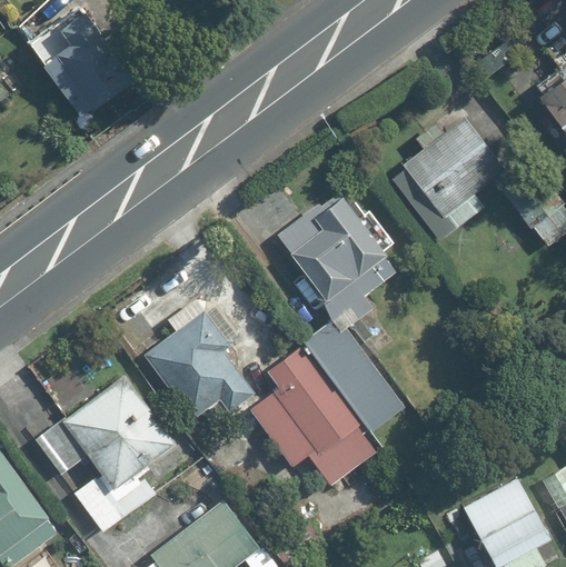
[(109,32),(90,3),(30,43),(79,117),(146,71),(117,27),(109,32)]
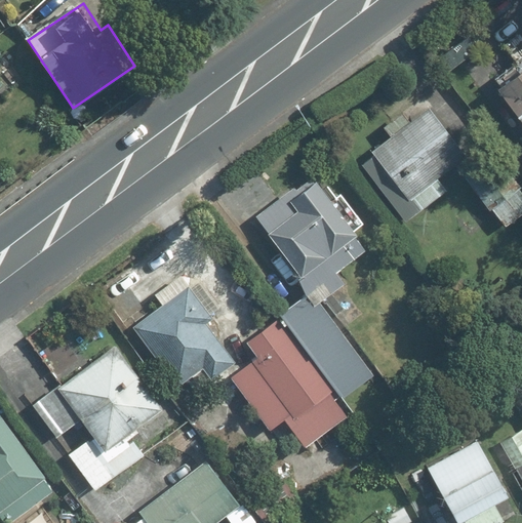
[(469,35),(435,59),(444,73),(478,48),(469,35)]
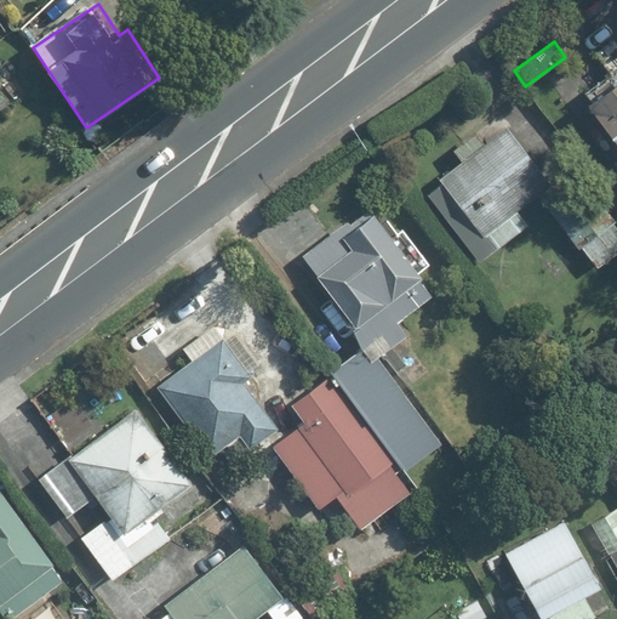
[(616,80),(611,86),(605,78),(586,92),(616,135),(616,80)]
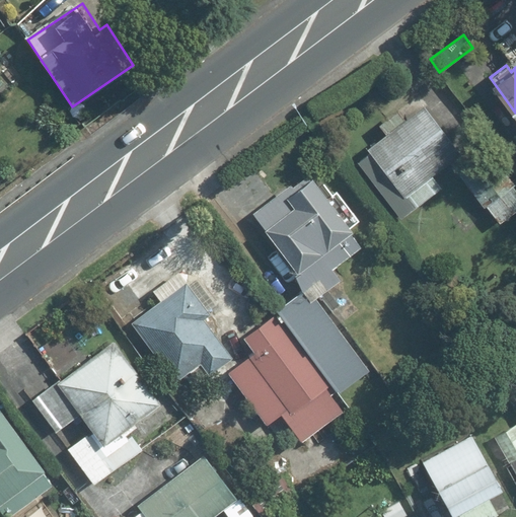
[(459,156),(423,107),(404,122),(396,112),(378,125),(386,135),(369,149),(373,154),(358,165),(400,221),(442,189),(433,176),(459,156)]
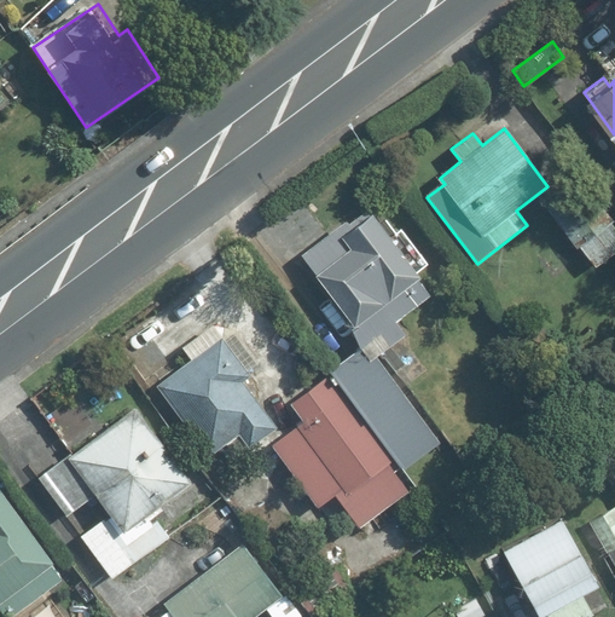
[(614,225),(578,178),(543,206),(591,267),(614,248),(614,225)]
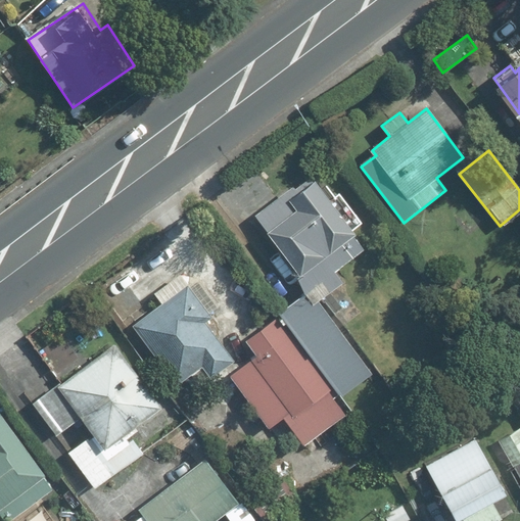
[(279,316),(339,397),(373,373),(318,299),(341,282),(334,272),(357,254),(346,241),(355,235),(351,231),(360,224),(337,194),(333,197),(324,185),(320,187),(310,174),(253,216),(298,276),(295,278),(305,292),(277,313),(279,316)]
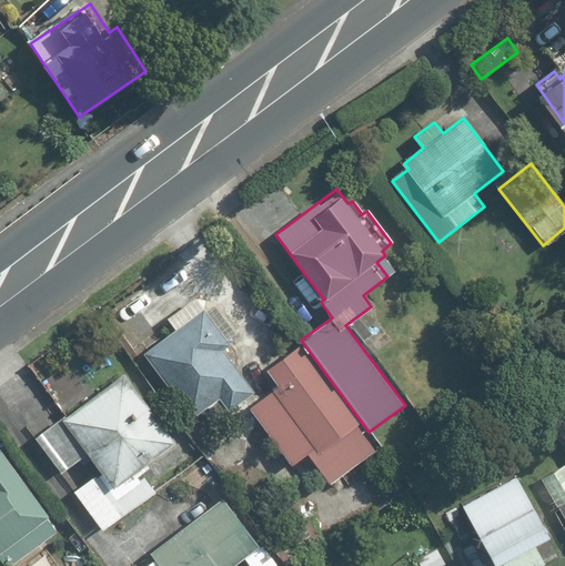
[(228,343),(203,311),(144,355),(191,417),(217,398),(225,411),(253,391),(221,347),(228,343)]
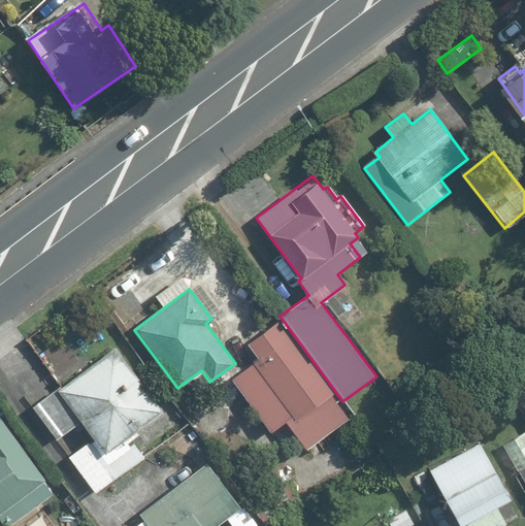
[(229,381),(268,433),(284,422),(305,450),(353,415),(342,401),(282,319),(248,343),(259,359),(229,381)]
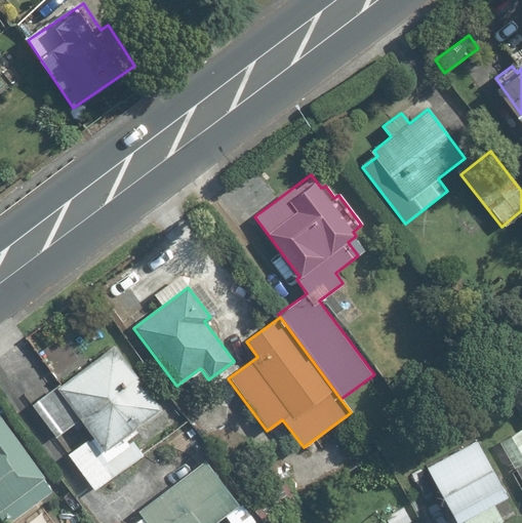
[(79,418),(92,437),(68,455),(93,489),(139,455),(125,437),(162,409),(113,344),(31,405),(54,437),(79,418)]
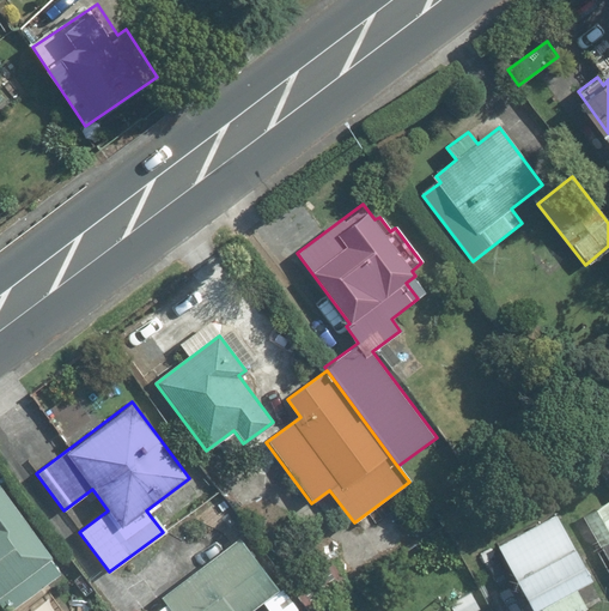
[(0,602),(6,610),(12,610),(64,573),(0,484),(0,602)]
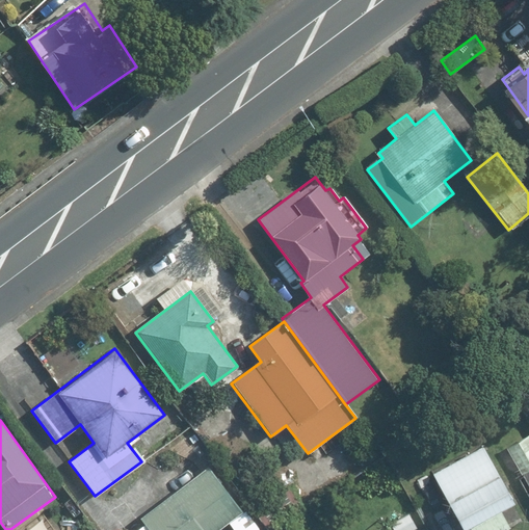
[(522,477),(528,473),(528,434),(506,448),(522,477)]
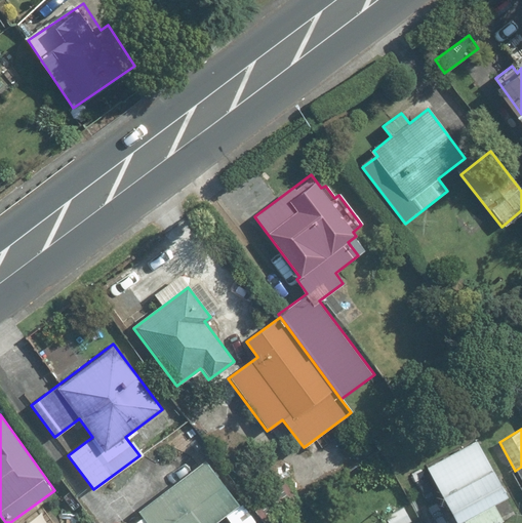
[(460,521),(462,522),(505,522),(494,503),(507,496),(477,441),(424,469),(452,522),(458,522),(460,521)]
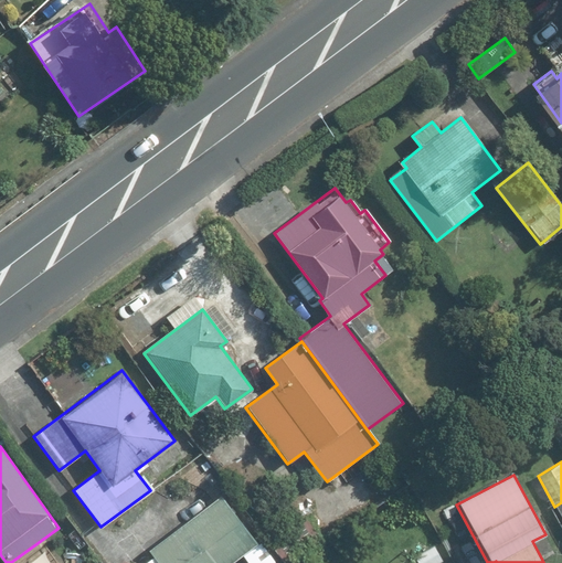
[(230,562),(240,555),(245,562),(275,562),(224,495),(149,551),(154,558),(146,562),(230,562)]
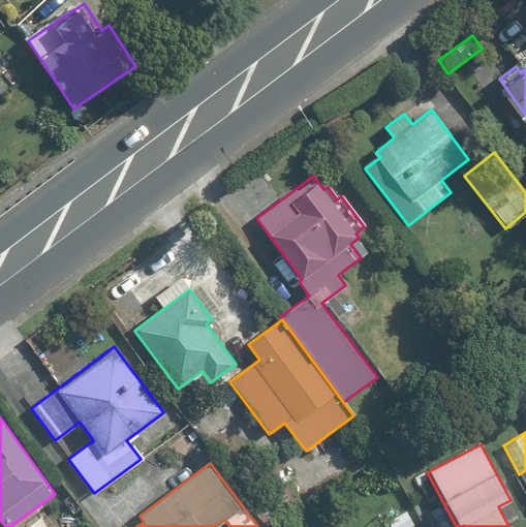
All buildings are outlined.
